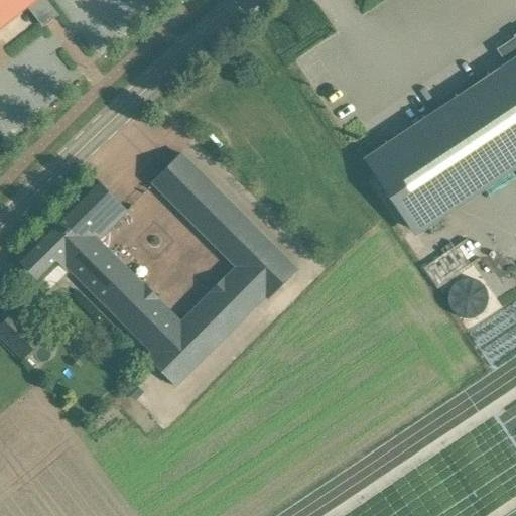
[(0,0),(0,28),(35,0),(0,0)]
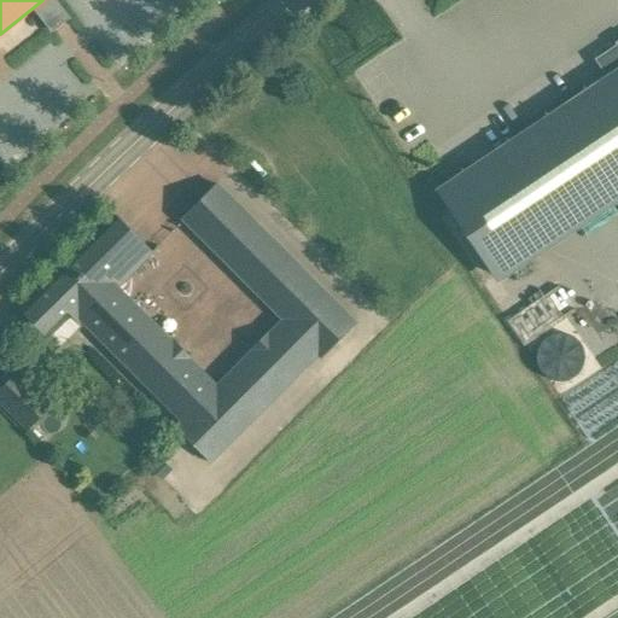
[(612,80),(441,193),(495,275),(617,193),(617,46),(599,59),(612,80)]
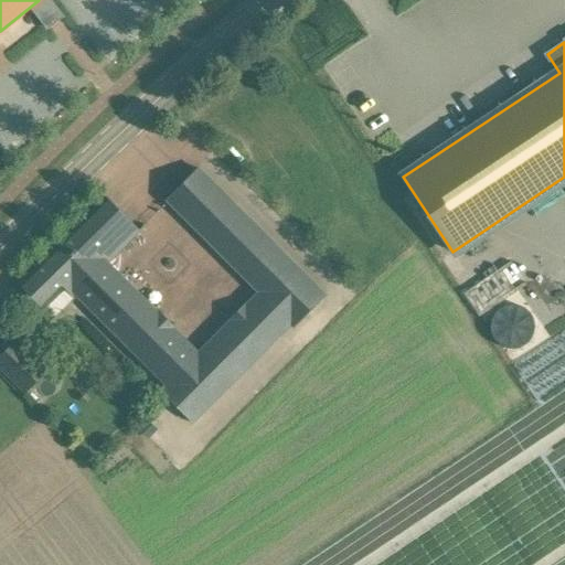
[(76,295),(88,307),(166,384),(160,390),(192,423),(290,326),(292,328),(327,295),(199,166),(164,200),(257,292),(198,351),(158,310),(156,312),(119,276),(102,294),(89,281),(140,232),(106,198),(18,285),(43,309),(64,288),(73,297),(76,295)]
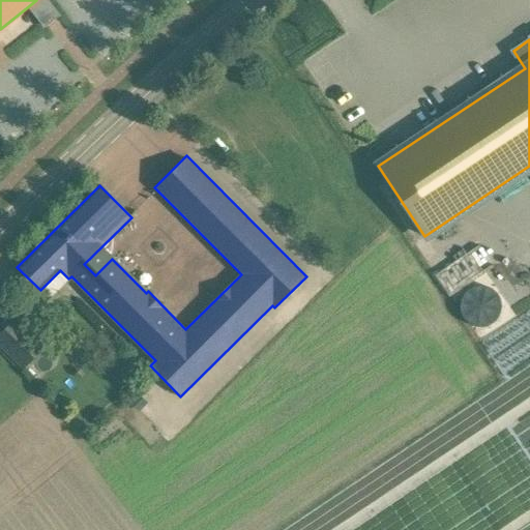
[(460,301),(460,305),(460,308),(461,312),(461,314),(463,317),(465,320),(467,322),(468,323),(470,324),(472,325),(474,326),(476,326),(478,327),(480,327),(482,327),(486,326),(488,325),(490,324),(492,323),(494,322),(496,320),(497,319),(498,317),(499,315),(500,312),(501,310),(501,307),(501,305),(501,303),(500,301),(499,298),(498,296),(497,294),(496,293),(494,291),(492,289),(491,288),(489,287),(487,287),(484,286),(482,286),(480,286),(478,286),(476,286),(474,287),(473,287),(471,288),(470,289),(468,290),(467,291),(465,292),(464,294),(463,295),(462,298),(461,299),(460,301)]
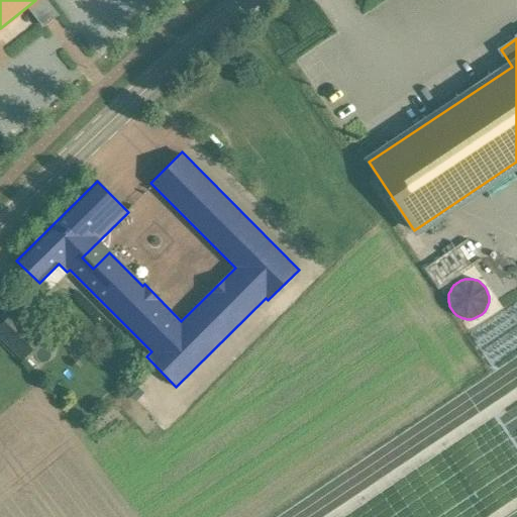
[(15,311),(0,325),(0,335),(23,359),(43,339),(15,311)]
